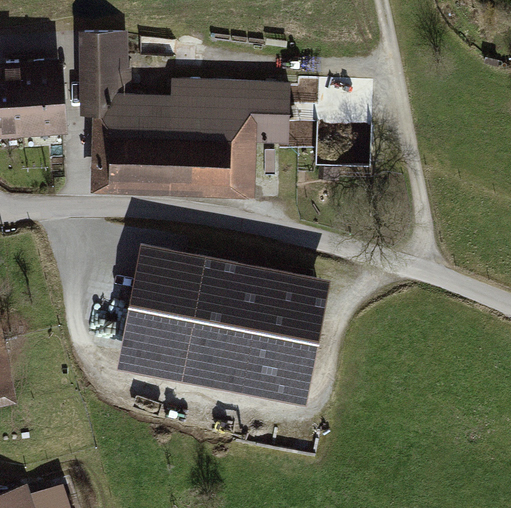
[(121,34),(84,34),(84,112),(109,111),(112,108),(111,88),(129,87),(128,73),(122,73),(121,34)]
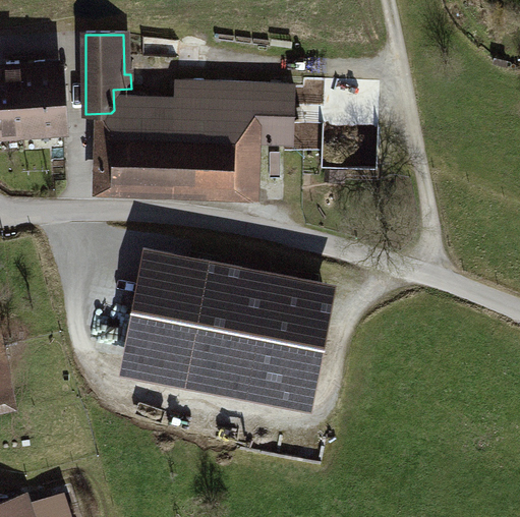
[(35,70),(18,71),(21,133),(62,131),(58,68),(45,69),(44,63),(34,64),(35,70)]
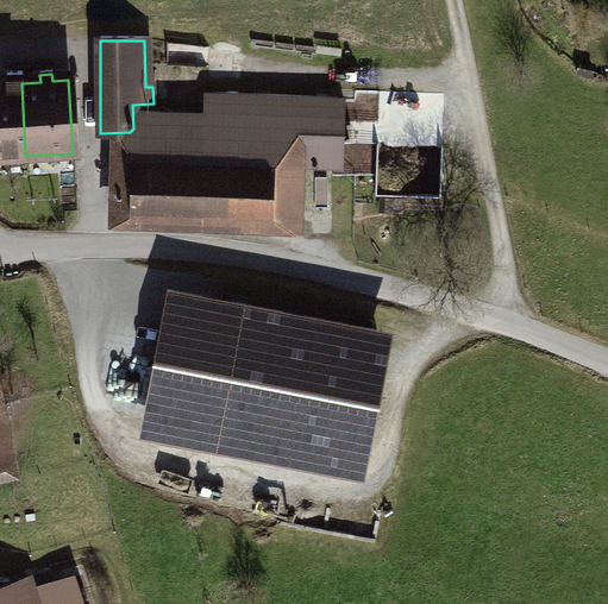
[(0,157),(25,156),(22,83),(20,76),(7,77),(7,85),(0,85),(0,157)]
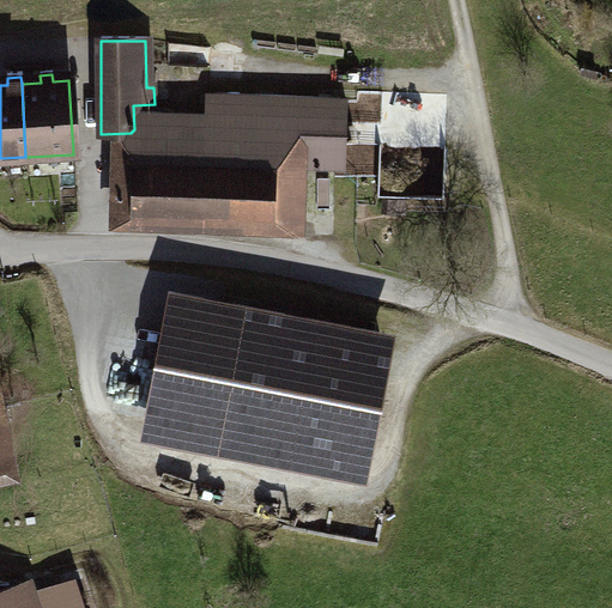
[(133,164),(115,163),(115,198),(119,214),(296,219),(297,169),(341,170),(344,103),(207,98),(206,122),(169,120),(169,134),(141,134),(133,141),(133,164)]
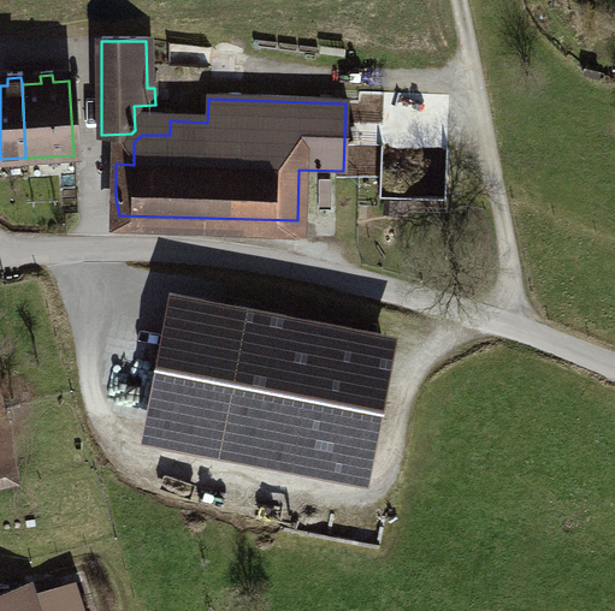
[(382,194),(439,191),(438,148),(380,150),(382,194)]
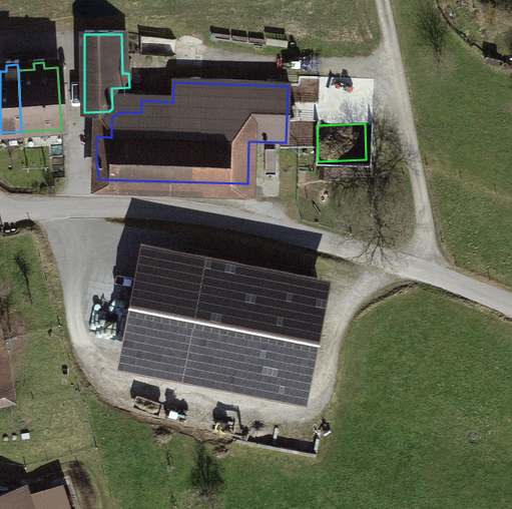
[(140,243),(130,296),(140,298),(143,281),(194,291),(180,366),(129,356),(138,308),(127,306),(115,370),(307,406),(331,280),(140,243)]
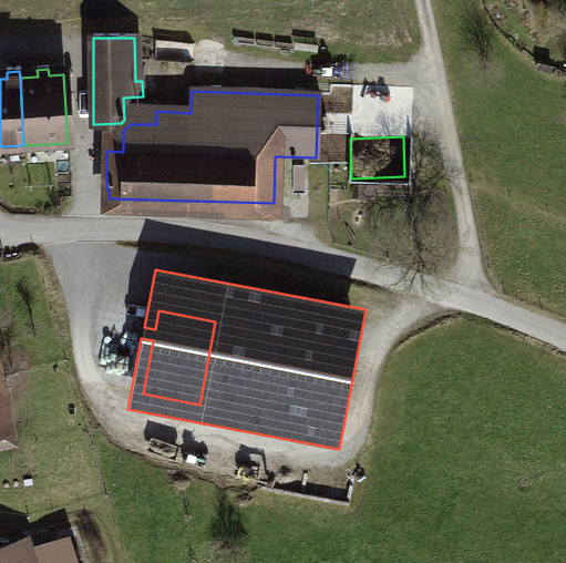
[(215,321),(158,310),(155,329),(153,340),(143,393),(199,405),(215,321)]
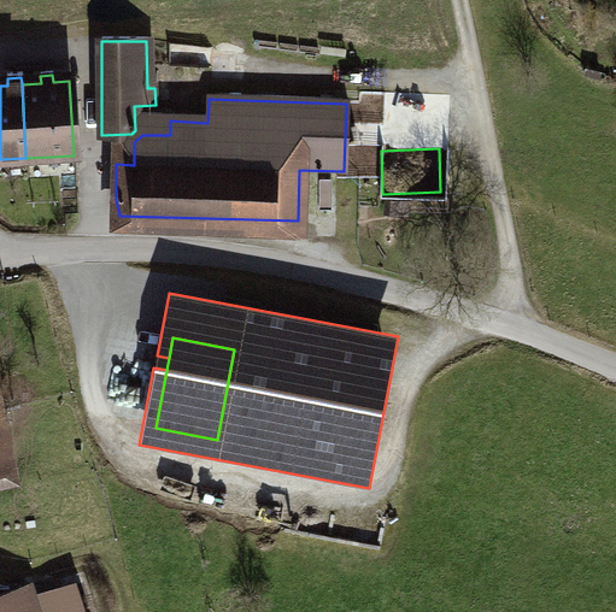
[(166,370),(169,358),(157,355),(152,354),(150,368),(153,368),(166,370)]
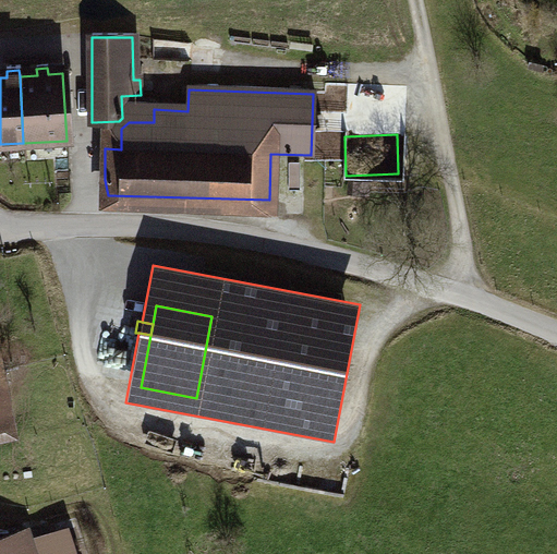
[(110,323),(104,366),(128,370),(134,326),(110,323)]
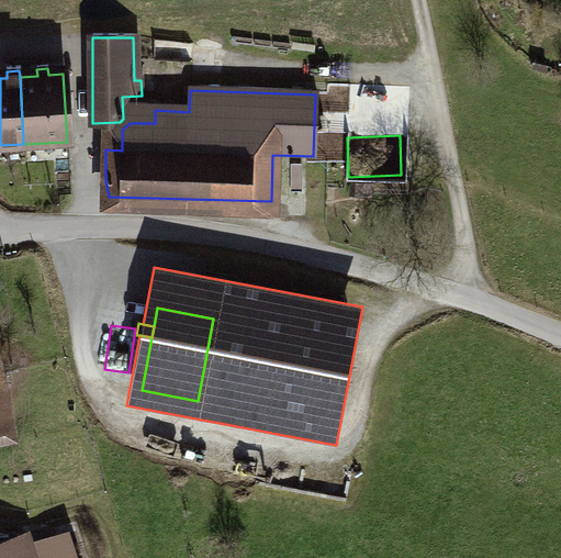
[(23,538),(0,545),(0,557),(64,557),(58,542),(27,551),(23,538)]
